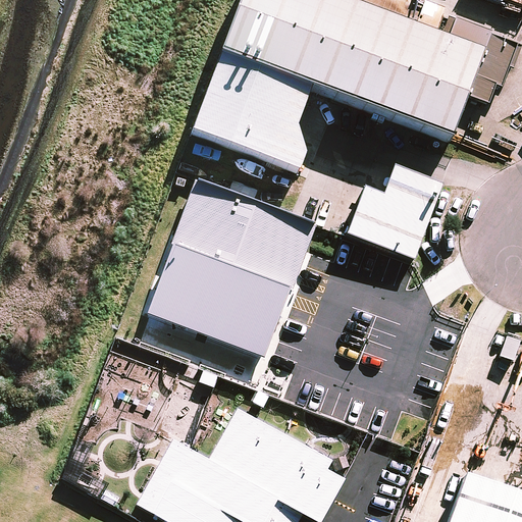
[(446,75),(231,0),(217,0),(189,81),(279,113),(415,161),(446,75)]
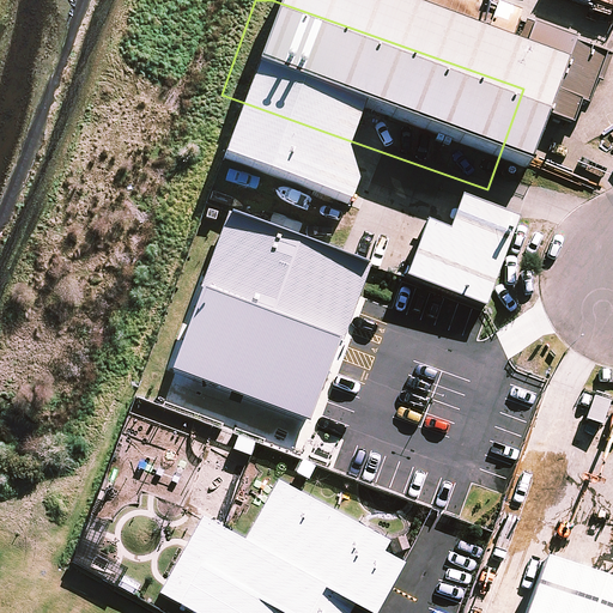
[(328,133),(222,95),(190,183),(296,220),(328,133)]
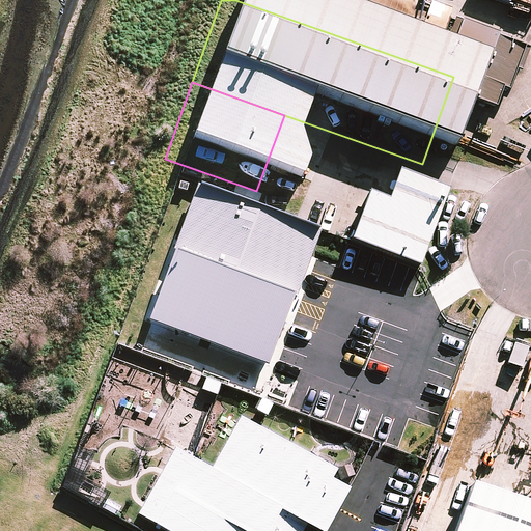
[(267,363),(294,292),(297,294),(320,228),(198,183),(147,319),(267,363)]
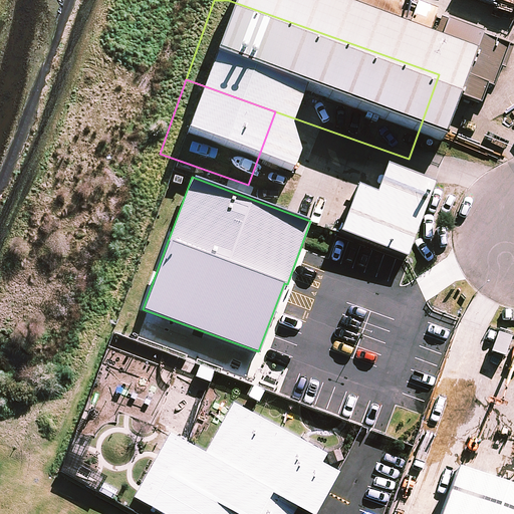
[(406,200),(358,184),(349,210),(334,204),(317,251),(379,273),(406,200)]
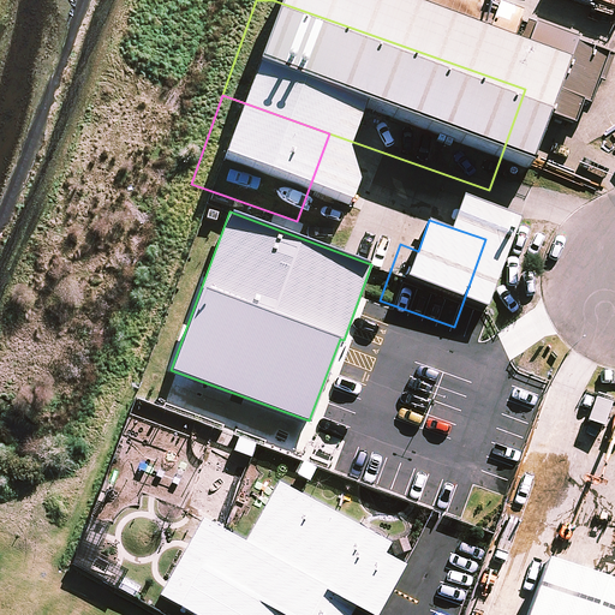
[(204,520),(160,599),(187,614),(347,614),(351,609),(360,614),(376,614),(410,557),(282,488),(250,545),(204,520)]
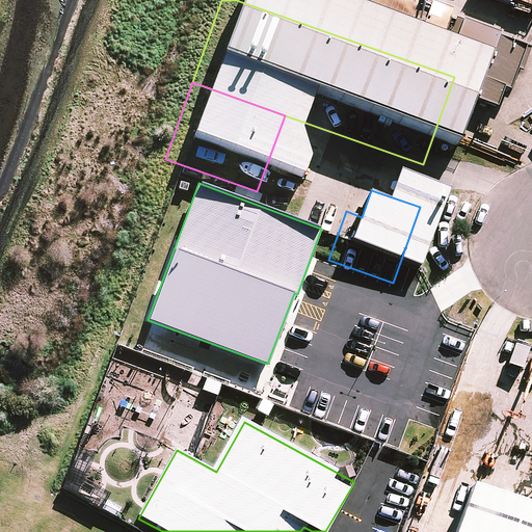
[(452,531),(531,531),(531,501),(470,480),(452,531)]
